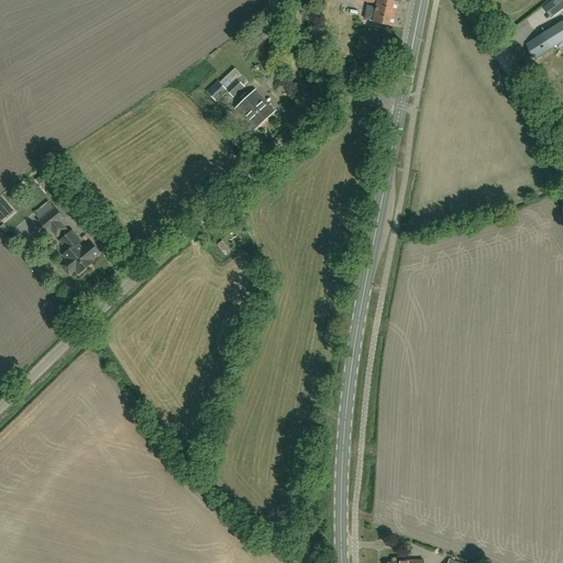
[(393,26),(398,3),(385,0),(357,0),(377,4),(377,8),(368,6),(365,20),(393,26)]
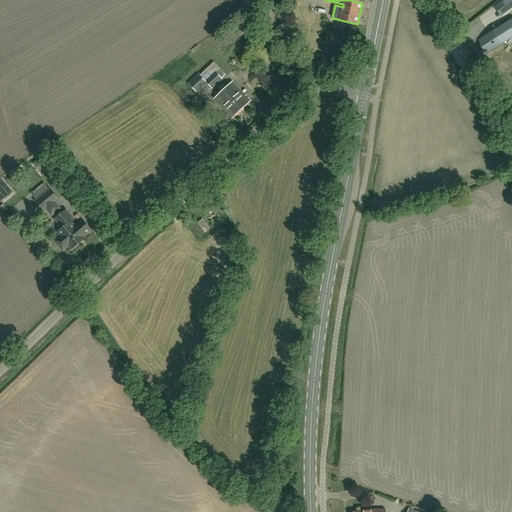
[(511,0),(502,0),(499,2),(507,12),(511,8),(511,0)]
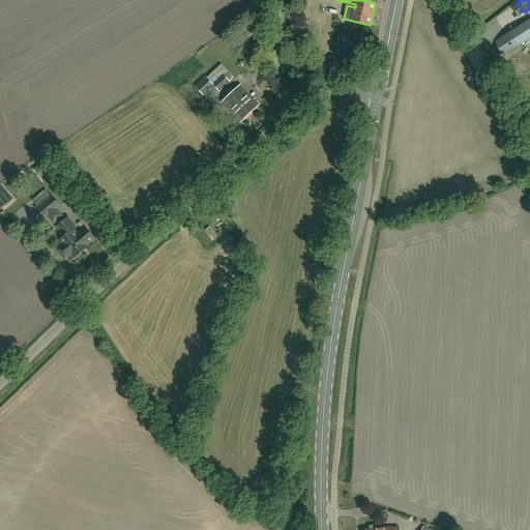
[(505,55),(522,45),(529,38),(529,19),(529,20),(496,40),(505,55)]
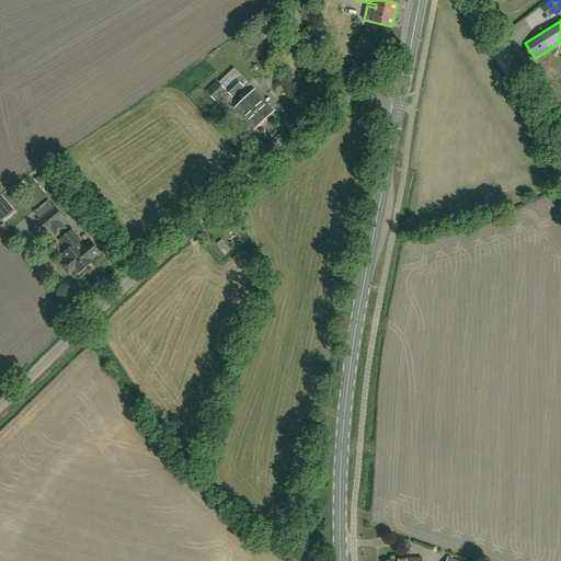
[(235,68),(218,82),(217,81),(206,92),(215,102),(227,91),(233,98),(244,88),(242,86),(247,82),(235,68)]
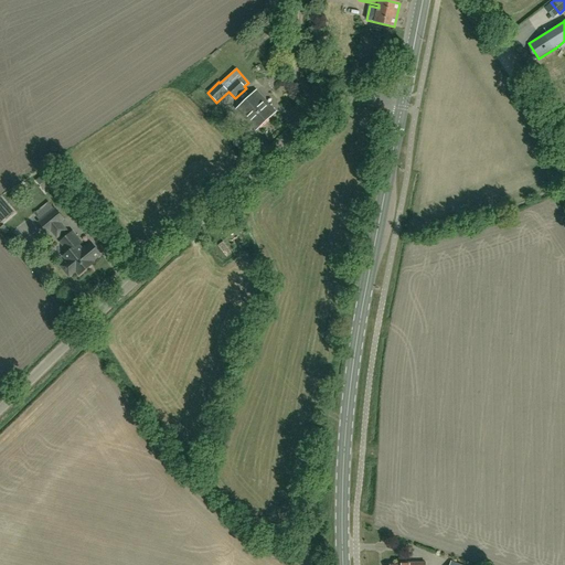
[(275,113),(256,92),(237,109),(256,130),(275,113)]
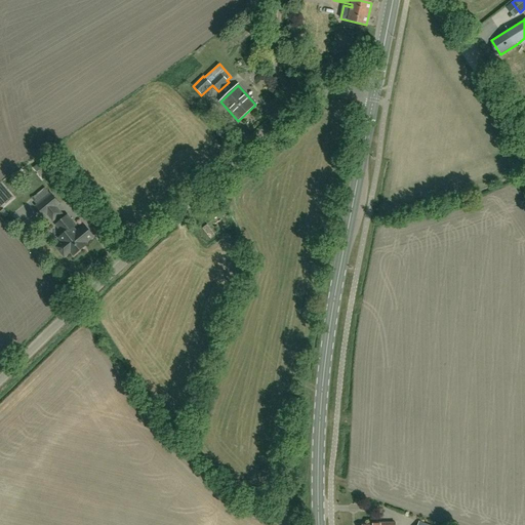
[(23,186),(31,177),(28,173),(19,182),(23,186)]
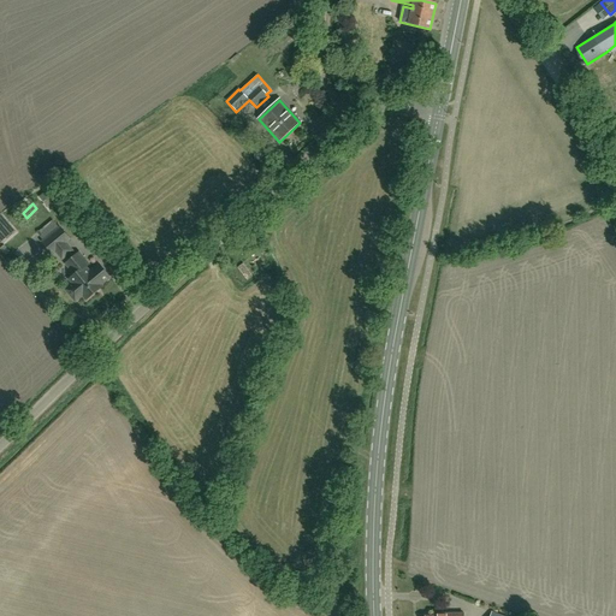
[(61,260),(71,252),(65,243),(69,240),(59,227),(42,242),(52,254),(55,252),(61,260)]
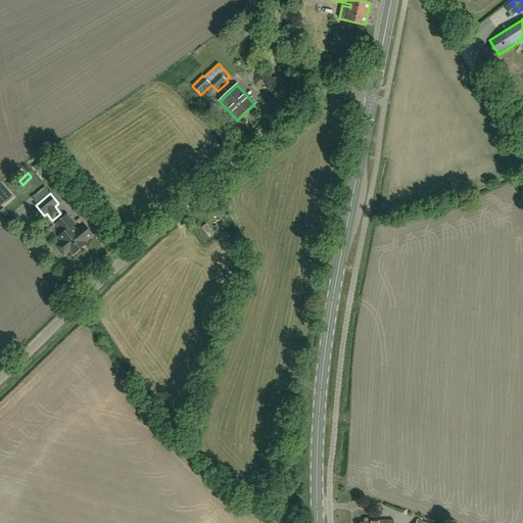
[(73,254),(83,246),(73,234),(76,232),(72,227),(75,225),(66,216),(55,224),(63,233),(58,237),(61,241),(57,245),(58,246),(58,248),(59,250),(60,251),(62,252),(64,253),(65,254),(69,250),(73,254)]
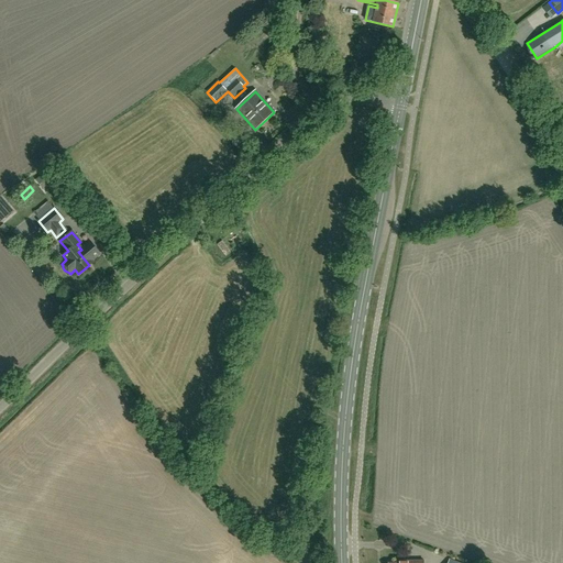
[(78,252),(89,265),(92,263),(91,261),(100,254),(90,242),(81,250),(78,252)]
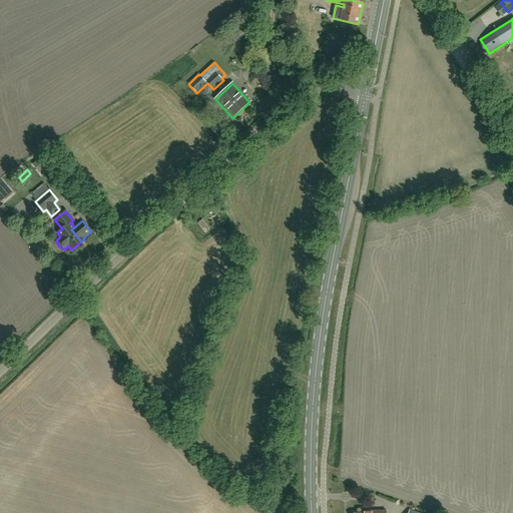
All buildings are outlined.
